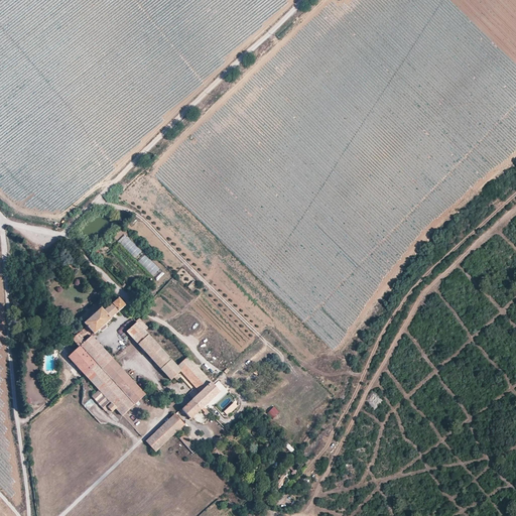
[(118,241),(157,281),(164,274),(125,234),(118,241)]
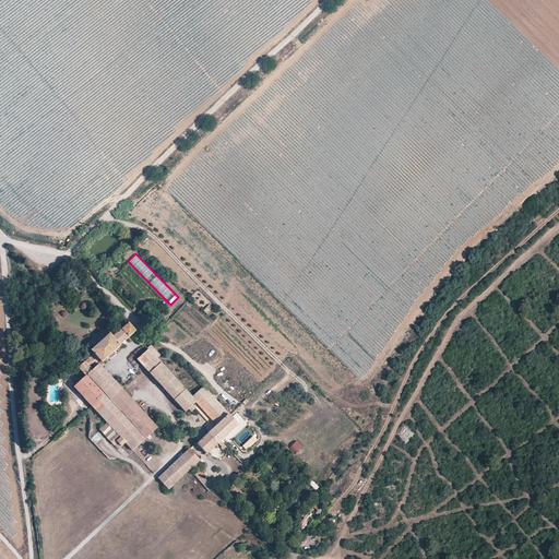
[(122,277),(119,280),(125,286),(128,283),(122,277)]
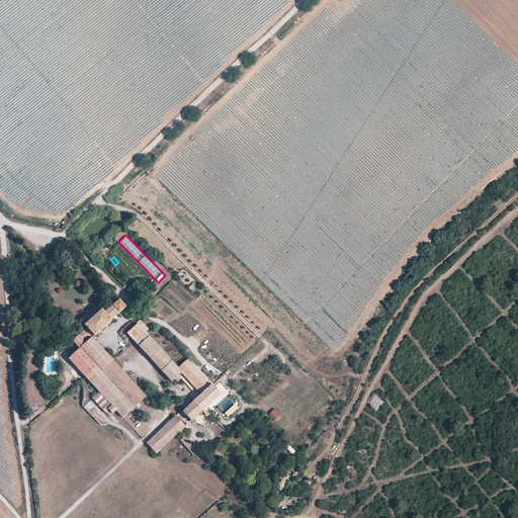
[(194,281),(189,287),(192,290),(198,285),(194,281)]
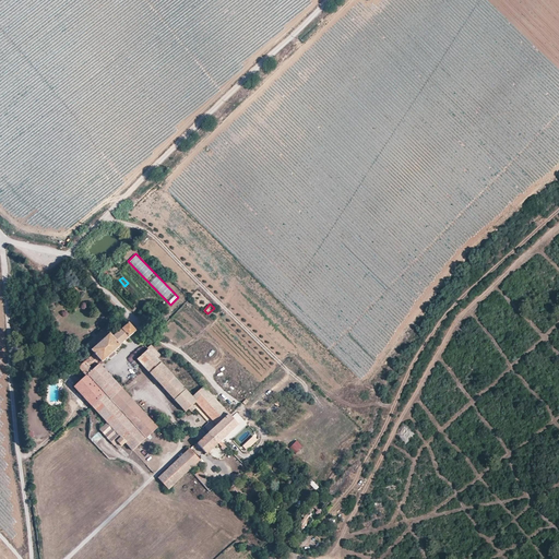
[(74,387),(93,406),(106,395),(109,399),(121,388),(110,375),(99,364),(93,370),(90,367),(93,365),(94,366),(100,360),(103,363),(120,346),(119,345),(137,330),(129,322),(113,337),(110,334),(92,351),(94,354),(79,368),(82,371),(86,376),(74,387)]
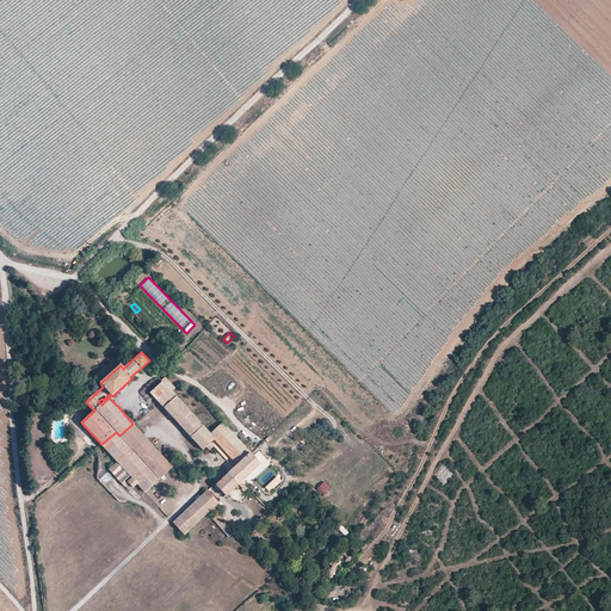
[(152,392),(179,424),(191,413),(172,392),(176,388),(166,377),(162,380),(162,382),(152,392)]
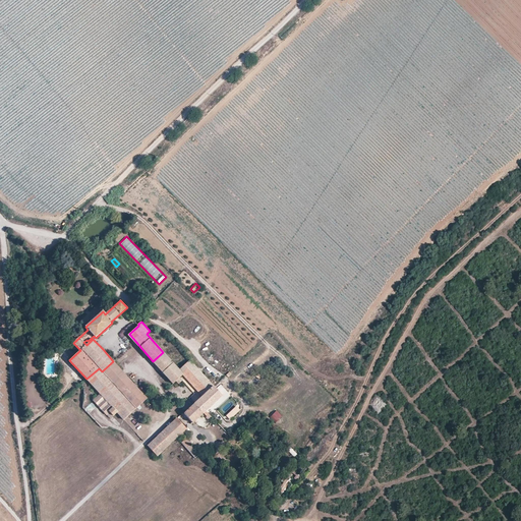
[(190,367),(194,364),(189,358),(179,368),(163,352),(153,361),(173,384),(176,381),(180,377),(183,374),(184,375),(191,369),(190,367)]
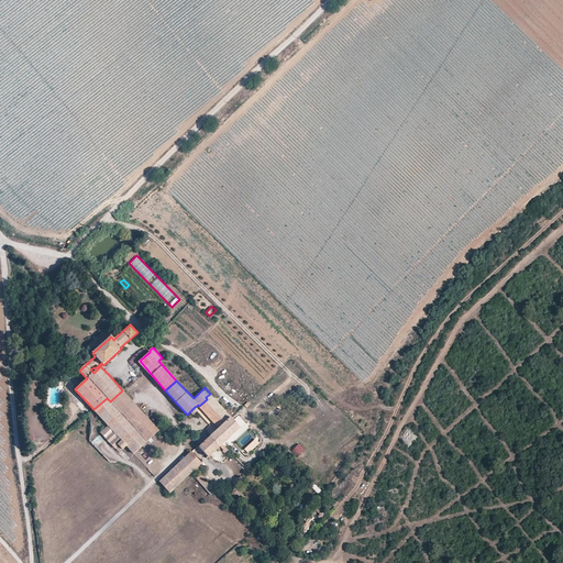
[(107,398),(94,409),(109,426),(101,432),(116,446),(119,444),(123,449),(127,445),(134,453),(159,430),(122,390),(110,401),(107,398)]
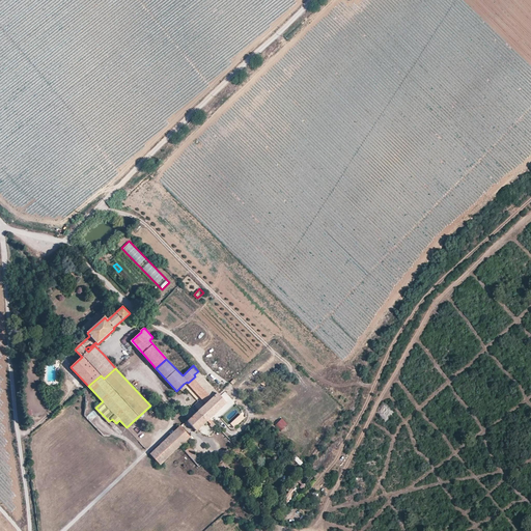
[(206,421),(207,420),(226,402),(198,371),(194,374),(195,376),(188,383),(201,398),(206,403),(198,412),(206,421)]
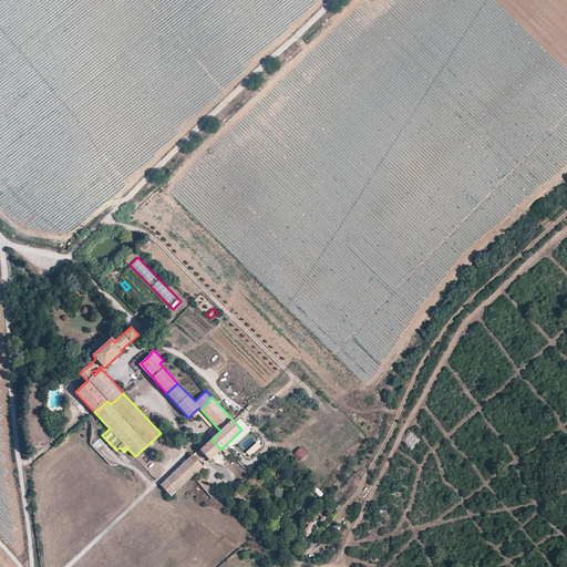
[(310,429),(318,420),(315,416),(307,425),(310,429)]
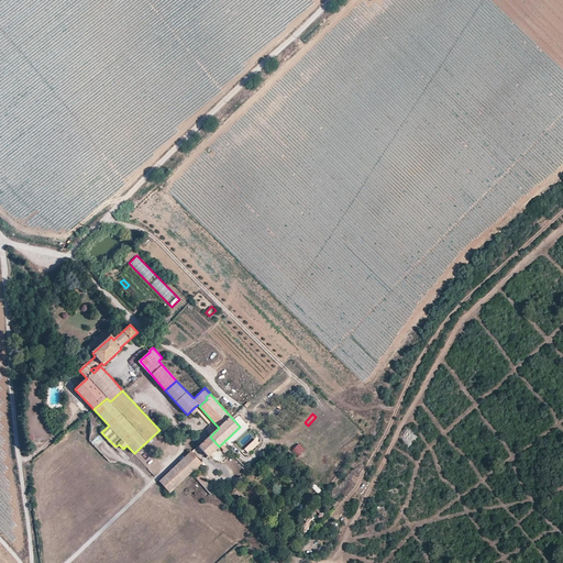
[(208,456),(219,446),(210,437),(199,446),(208,456)]
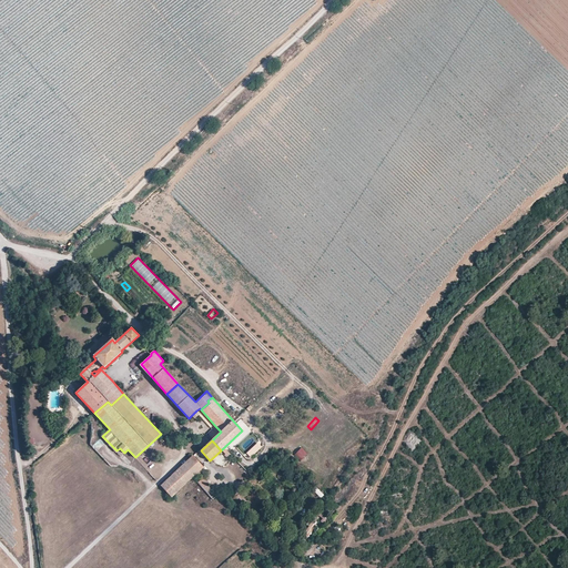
[(251,458),(262,448),(259,444),(246,454),(251,458)]
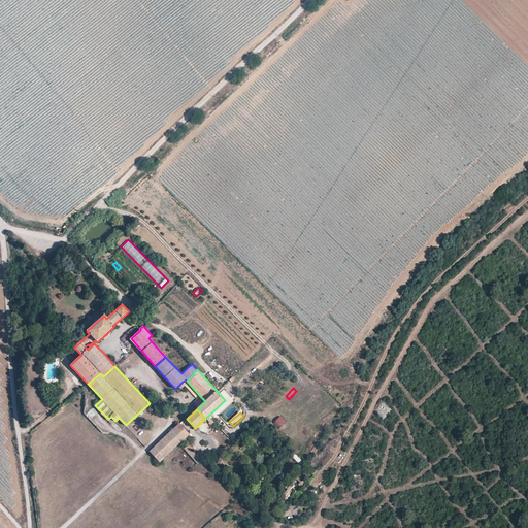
[(286,422),(281,417),(273,423),(279,429),(286,422)]
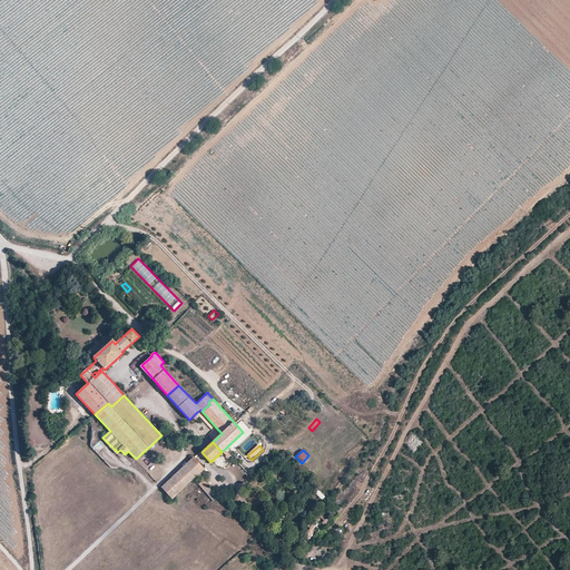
[(204,469),(194,458),(186,464),(196,475),(204,469)]
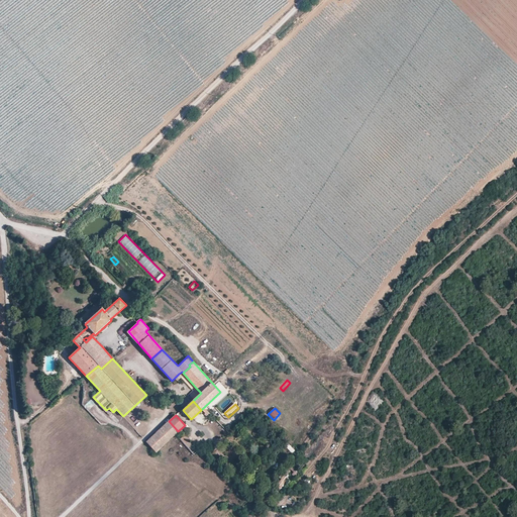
[(178,431),(169,421),(151,437),(161,447),(175,434),(178,431)]
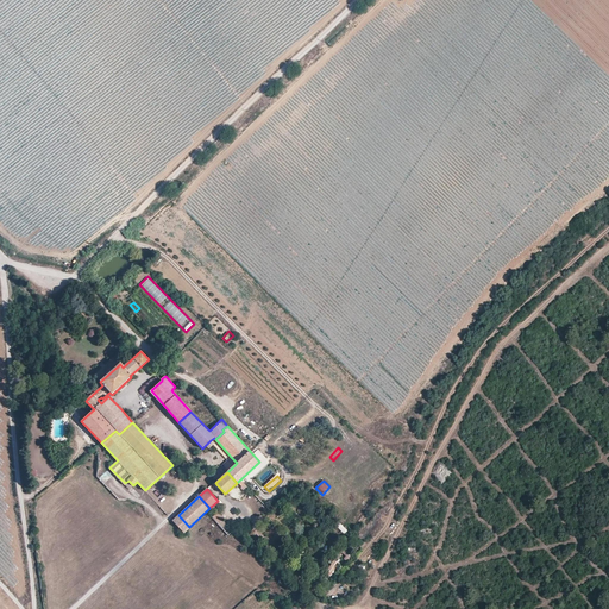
[(164,502),(159,507),(165,513),(170,508),(164,502)]
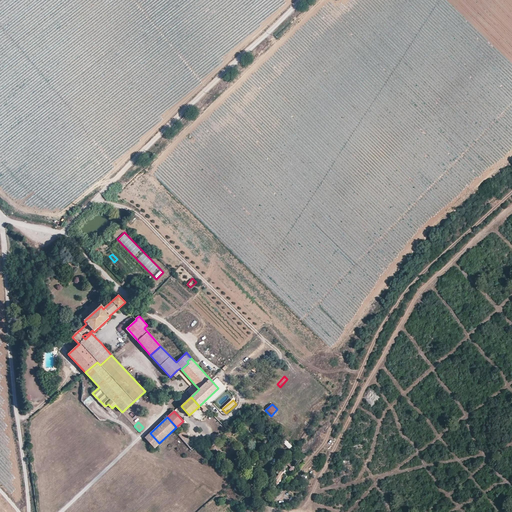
[(184,430),(178,435),(183,440),(187,437),(189,435),(184,430)]
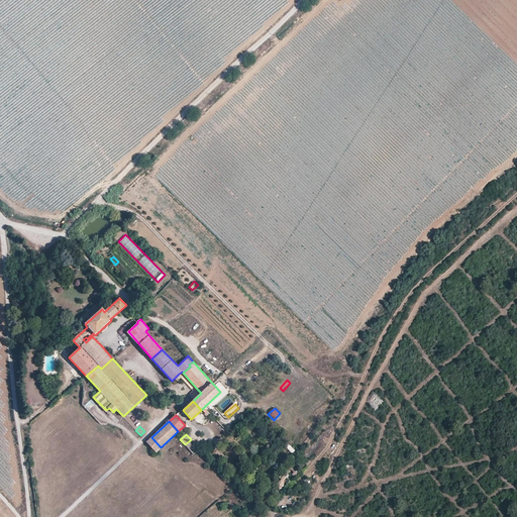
[(151,437),(146,442),(156,451),(161,447),(151,437)]
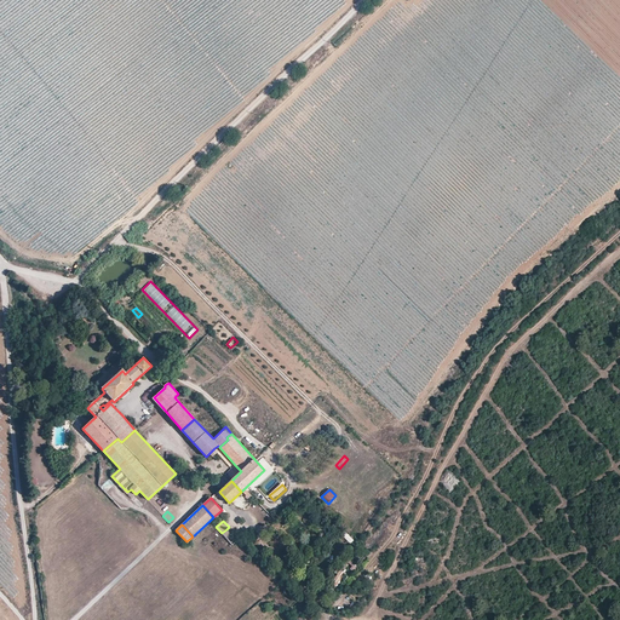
[(227,539),(231,534),(227,529),(222,533),(227,539)]
